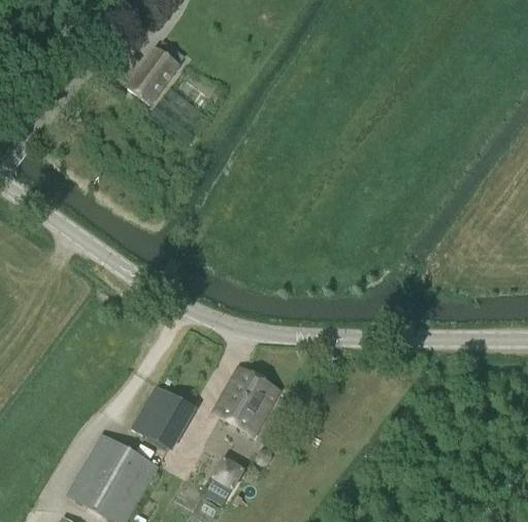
[(158,45),(127,86),(149,102),(179,62),(158,45)]
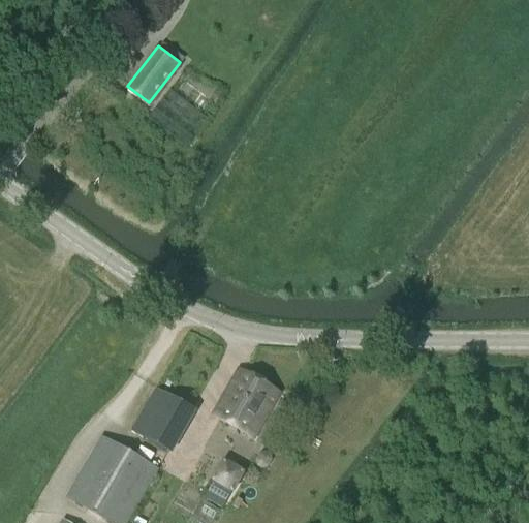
[(211,413),(252,436),(280,389),(238,365),(211,413)]
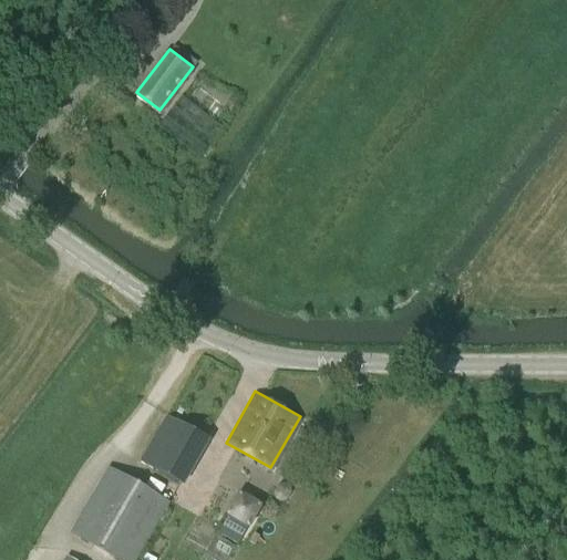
[(165,416),(138,458),(181,484),(207,442),(165,416)]
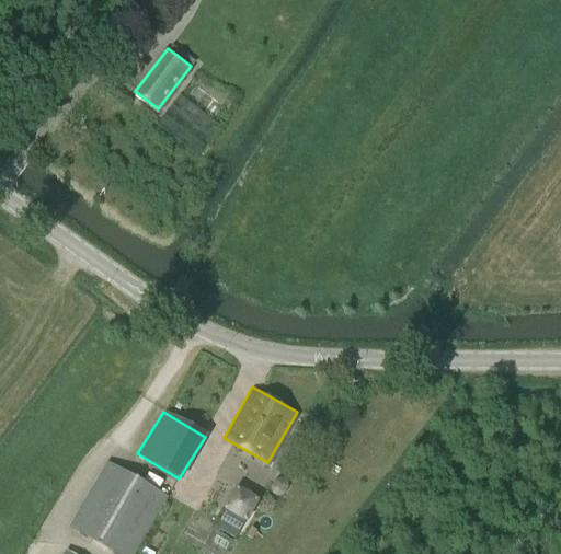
[(69,523),(121,553),(133,553),(169,493),(107,458),(69,523)]
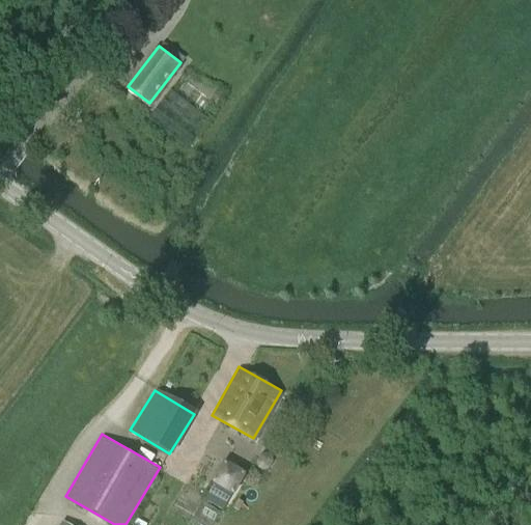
[(213,479),(204,495),(222,505),(231,491),(233,492),(246,470),(224,458),(212,479),(213,479)]
